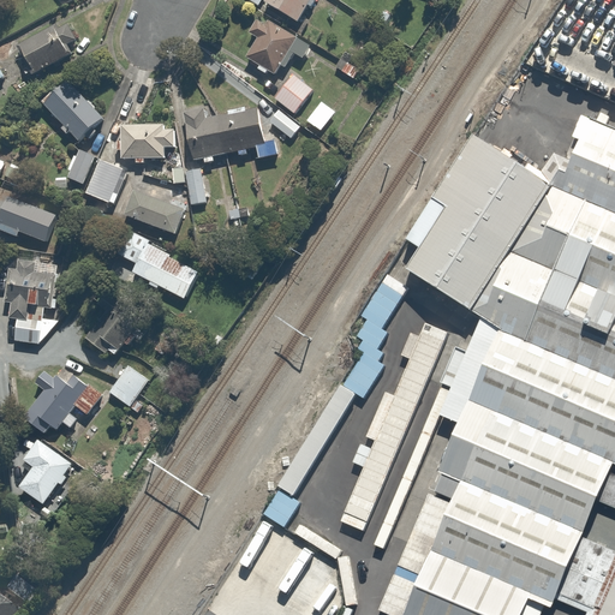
[(263,3),(293,23),(299,13),(306,18),(317,0),(248,0),(260,7),(263,3)]
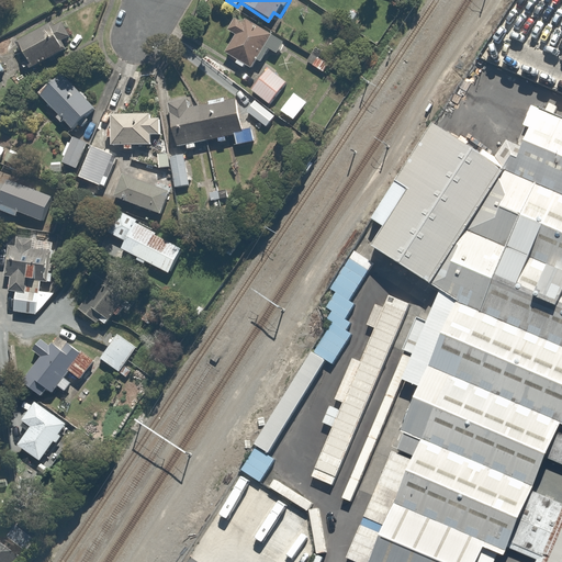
[(58,15),(15,43),(31,69),(75,42),(58,15)]
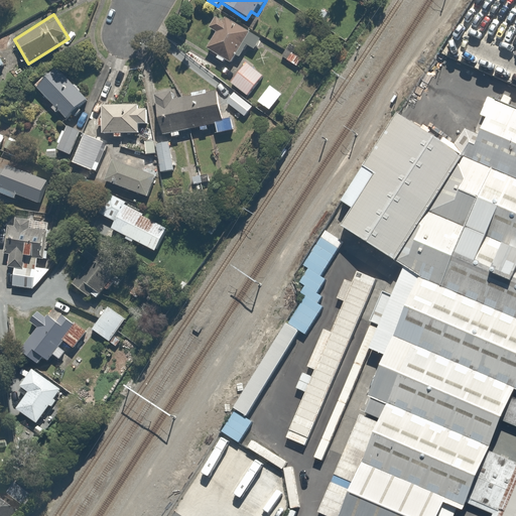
[(246,45),(252,49),(254,46),(257,47),(262,40),(224,15),(222,19),(215,14),(206,27),(214,32),(204,47),(218,56),(215,59),(221,63),(224,59),(231,65),(241,49),(243,50),(246,45)]
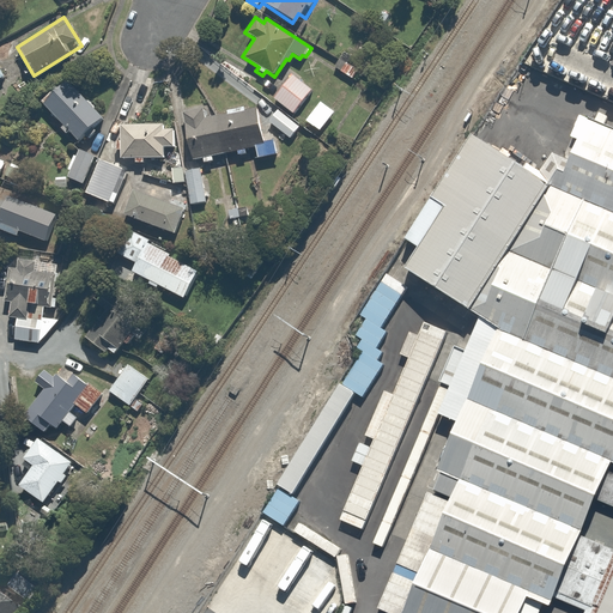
[(338,56),(332,66),(351,78),(357,68),(338,56)]
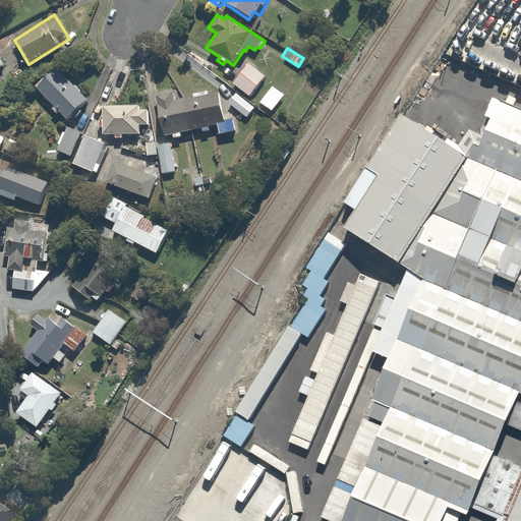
[(251,98),(266,76),(247,63),(233,84),(251,98)]
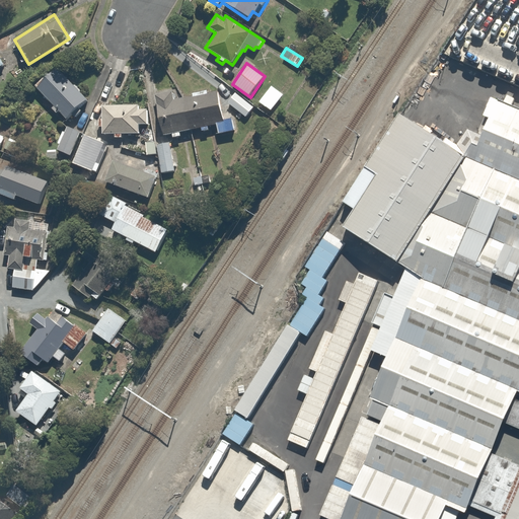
[(58,65),(36,84),(68,120),(89,100),(58,65)]
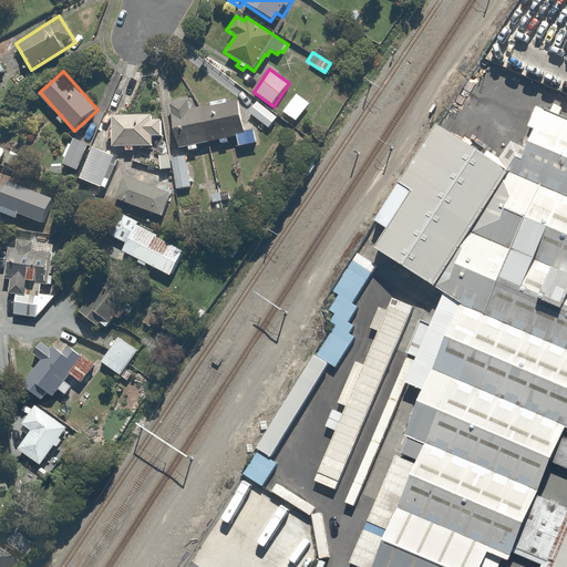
[(295,93),(282,112),(296,122),(309,102),(295,93)]
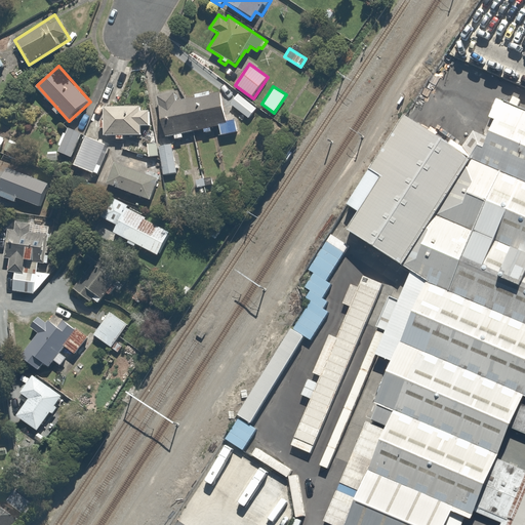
[(175,93),(157,95),(163,137),(173,136),(173,139),(182,138),(183,146),(197,144),(195,131),(218,127),(219,135),(235,133),(233,120),(226,121),(220,92),(176,98),(175,93)]
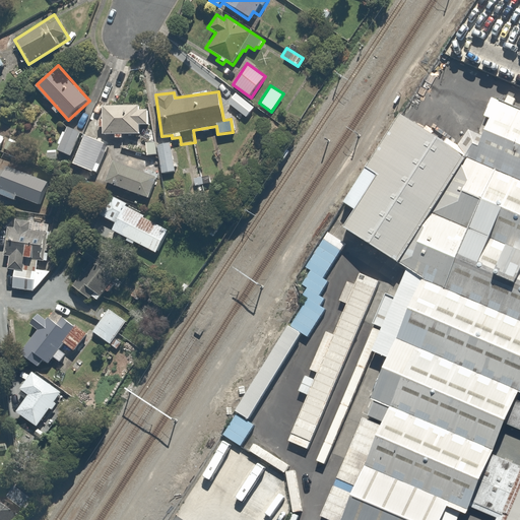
[(235,91),(225,105),(246,118),(255,106),(235,91)]
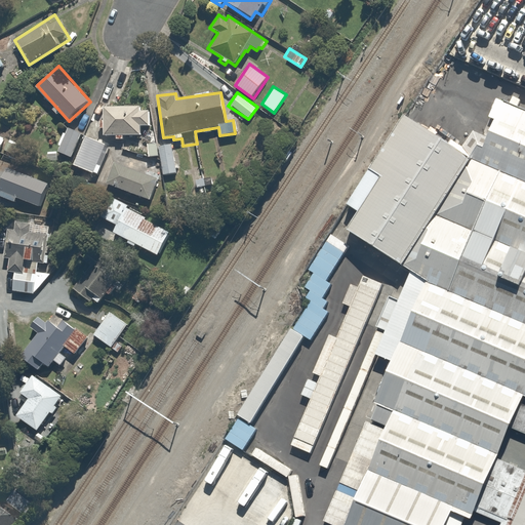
[(478,164),(524,183),(524,111),(505,103),(478,164)]
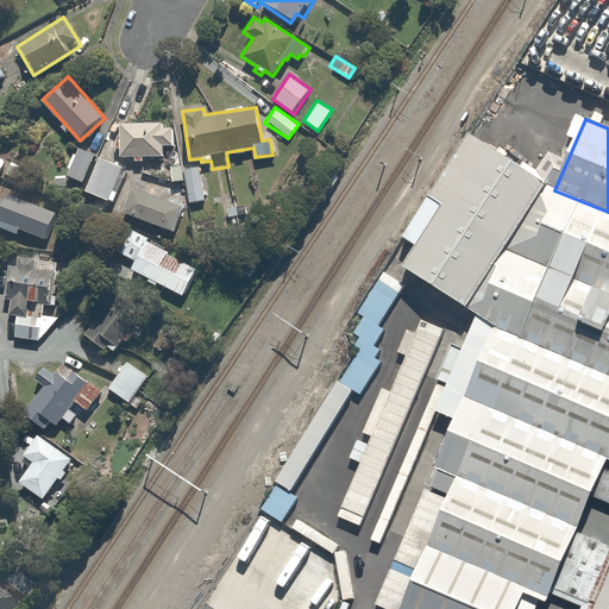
[(148,127),(119,126),(119,140),(115,139),(115,150),(120,150),(120,157),(136,158),(135,163),(143,163),(143,158),(163,159),(164,145),(173,146),(173,131),(162,131),(162,123),(148,123),(148,127)]
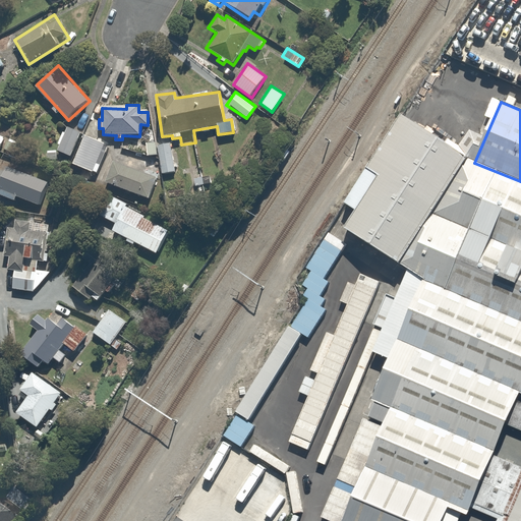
[(345,228),(396,261),(464,156),(400,114),(366,167),(380,176),(345,228)]
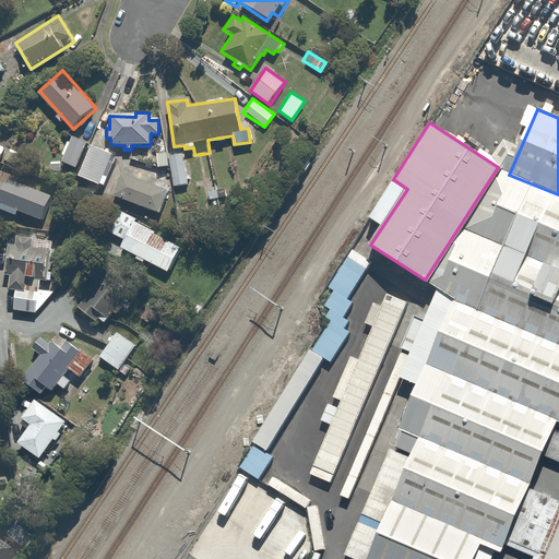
[(75,170),(86,141),(72,135),(60,164),(75,170)]
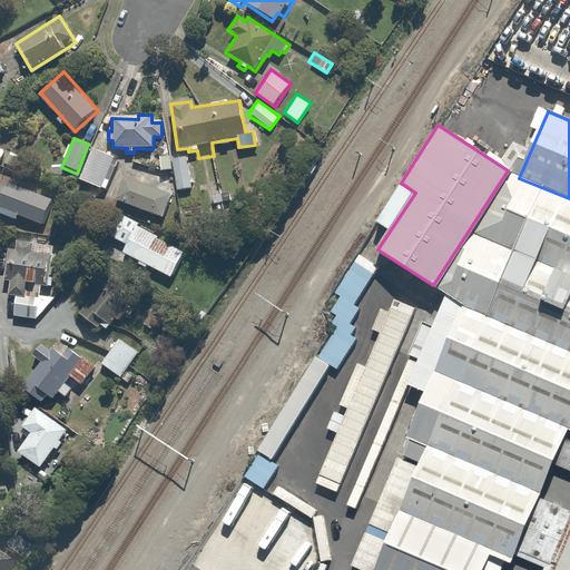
[(117,168),(120,159),(92,148),(79,180),(104,189),(112,166),(117,168)]
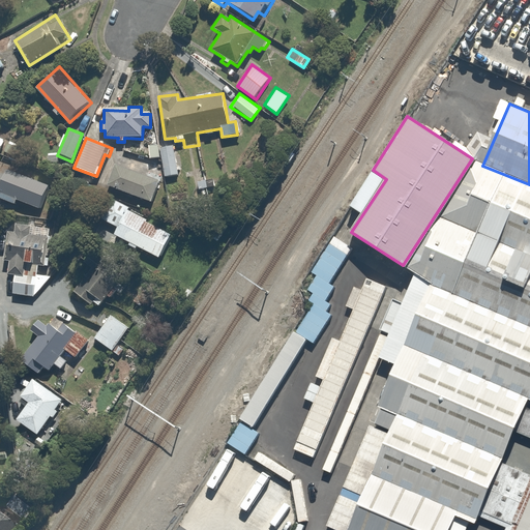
[(10,140),(3,154),(24,164),(30,150),(10,140)]
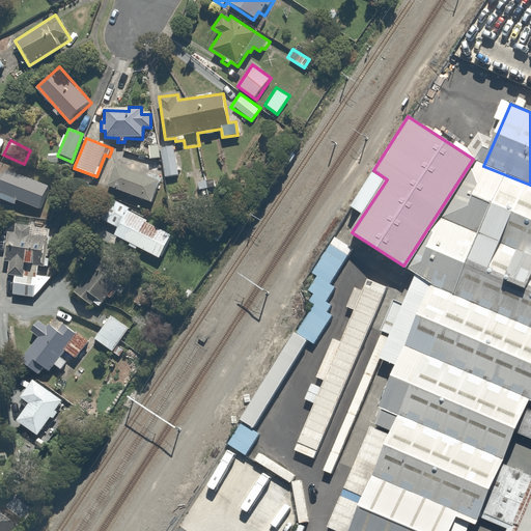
[(173,145),(160,147),(163,167),(176,166),(173,145)]
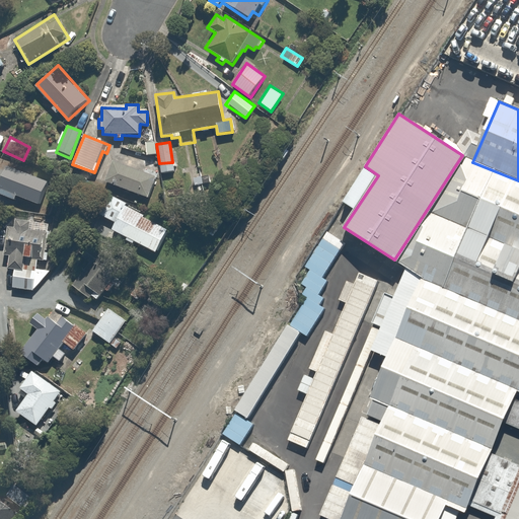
[(154,143),(144,144),(145,156),(156,155),(154,143)]
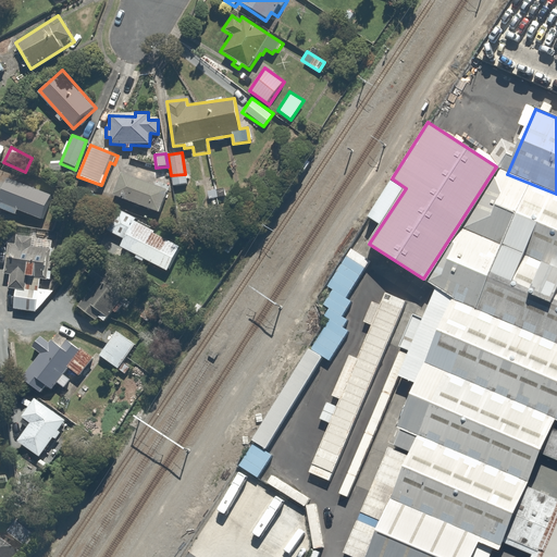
[(121,171),(111,196),(157,213),(166,189),(121,171)]
